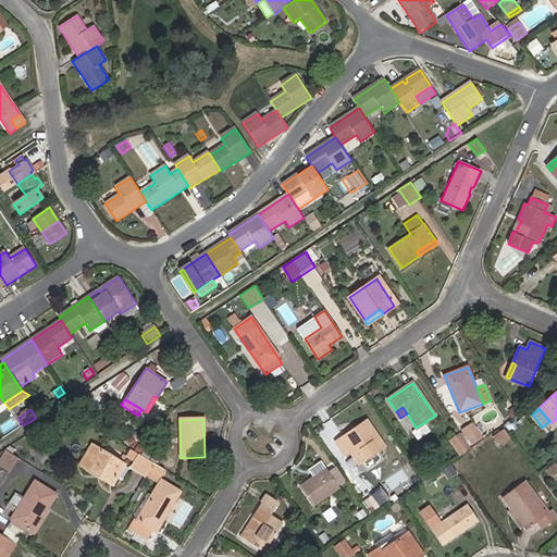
[(370,426),(367,422),(353,431),(356,436),(370,426)]
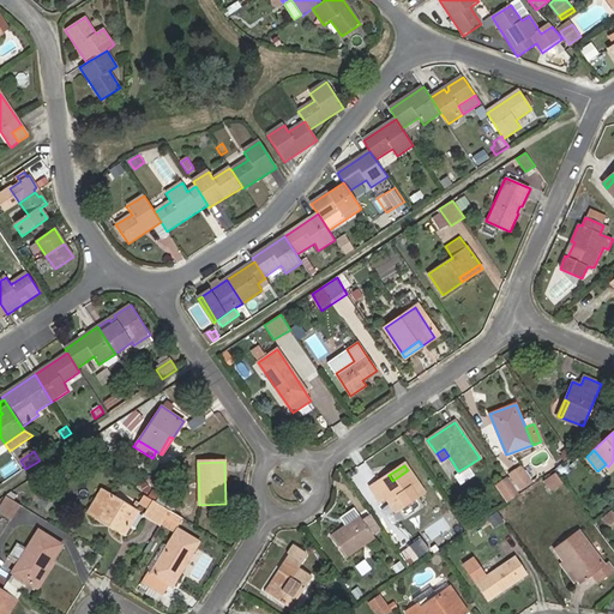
[(519,491),(533,481),(521,465),(509,474),(519,491)]
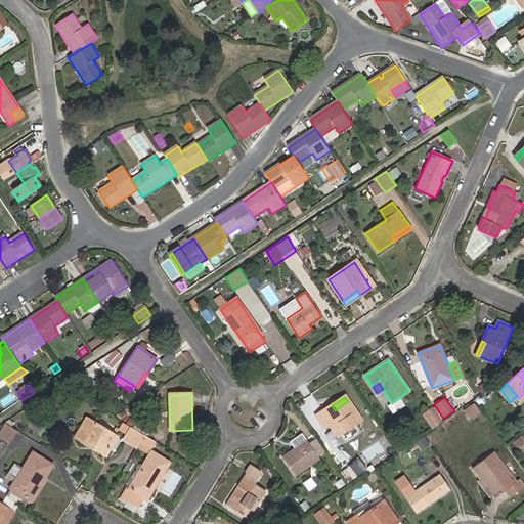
[(392,412),(402,405),(398,398),(391,402),(387,405),(392,412)]
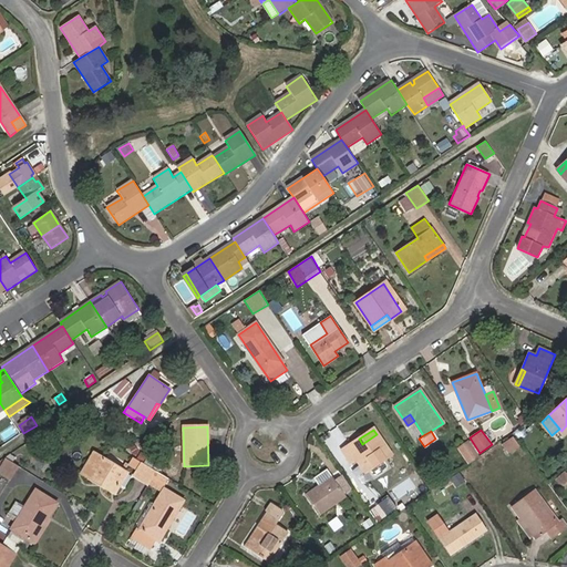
[(368,471),(391,455),(377,434),(362,444),(359,439),(342,450),(351,463),(356,460),(359,457),(368,471)]
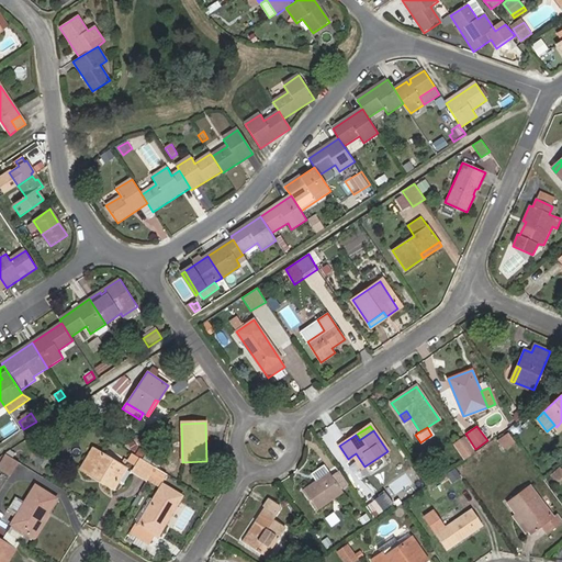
[(504,449),(516,440),(509,431),(497,439),(504,449)]
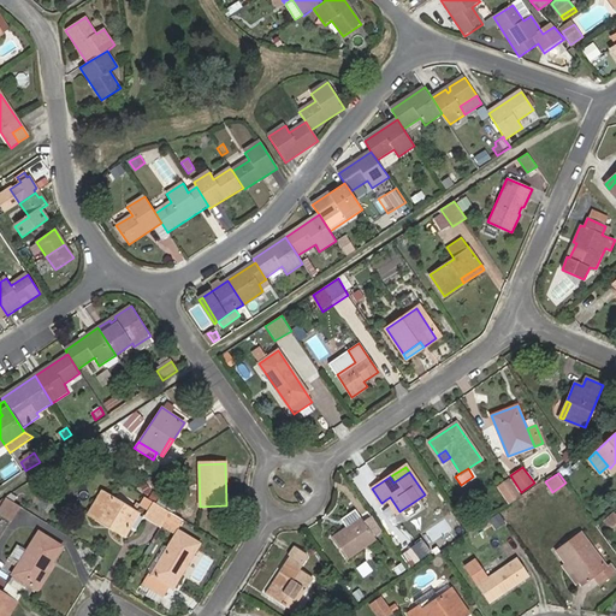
[(510,503),(521,496),(511,483),(502,490),(510,503)]
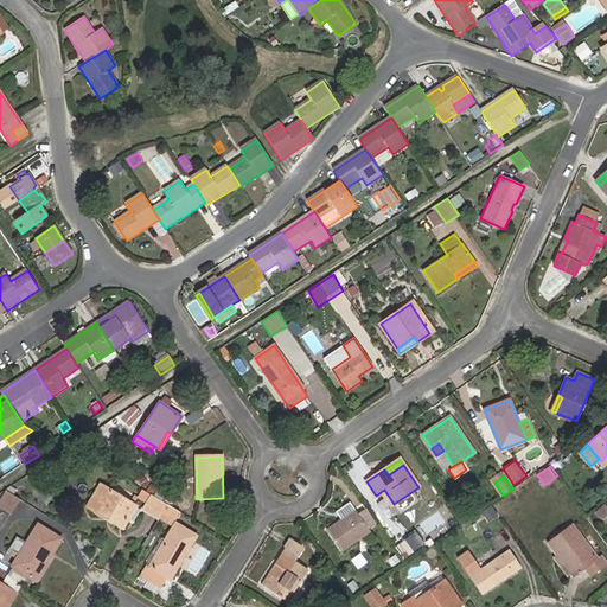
[(110,521),(122,528),(135,505),(101,485),(88,506),(104,517),(106,515),(112,518),(110,521)]
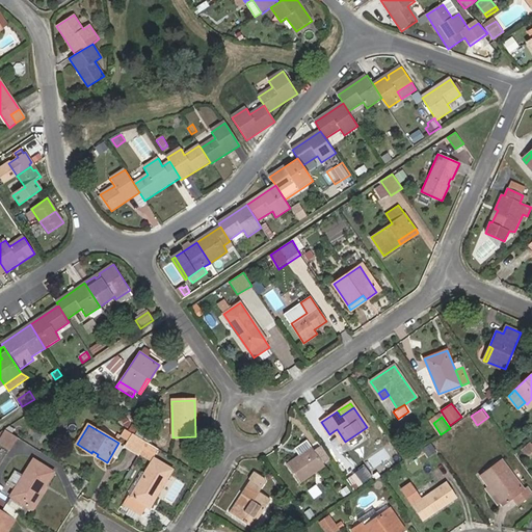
[(342,443),(345,442),(337,429),(334,431),(342,443)]
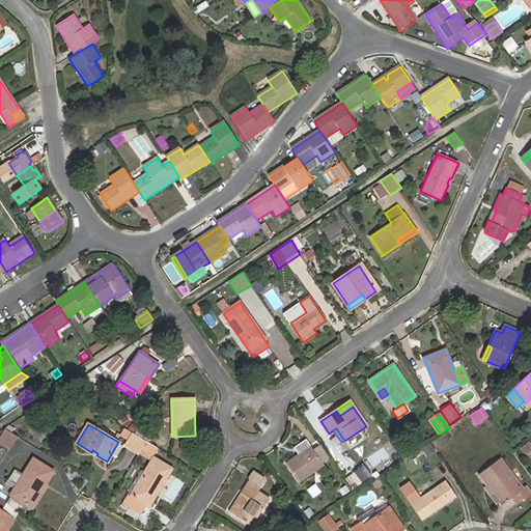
[(0,437),(0,443),(8,449),(18,436),(6,429),(0,437)]
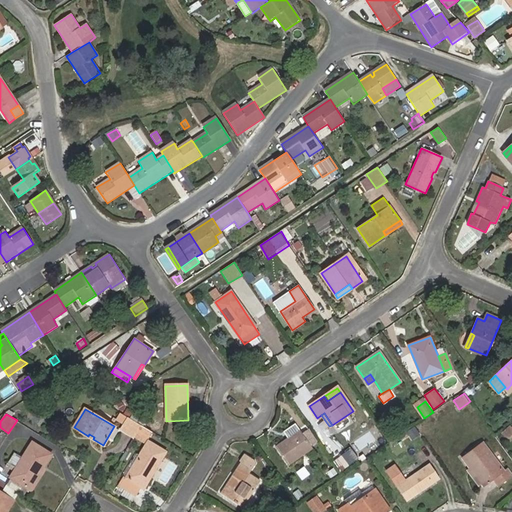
[(121,430),(134,437),(142,425),(129,418),(121,430)]
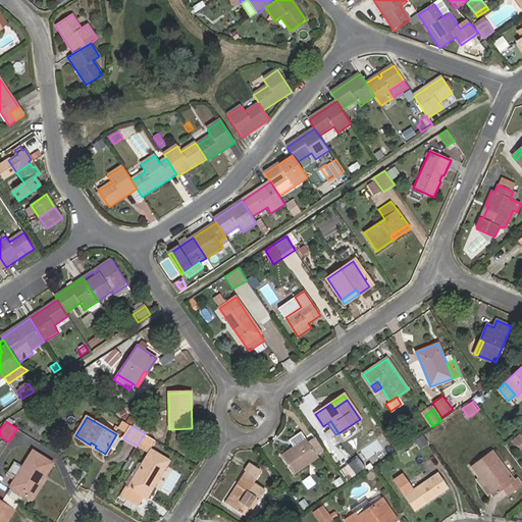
[(302,435),(290,444),(293,448),(305,439),(302,435)]
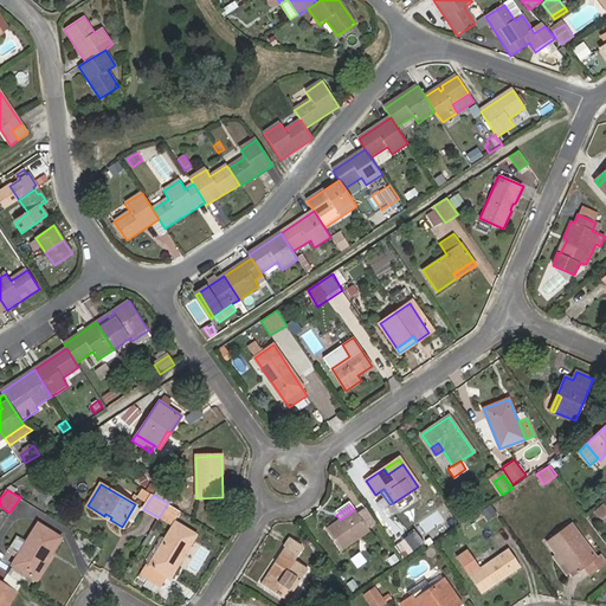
[(326,528),(341,550),(369,532),(367,529),(375,523),(365,508),(355,513),(354,510),(340,520),(326,528)]
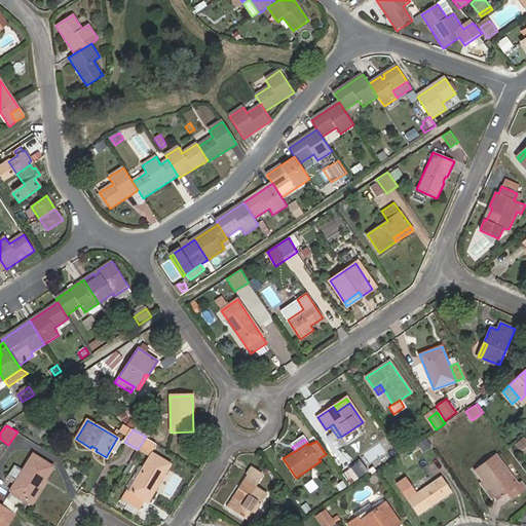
[(153,487),(155,488),(172,464),(152,453),(122,499),(138,510),(144,500),(153,487)]
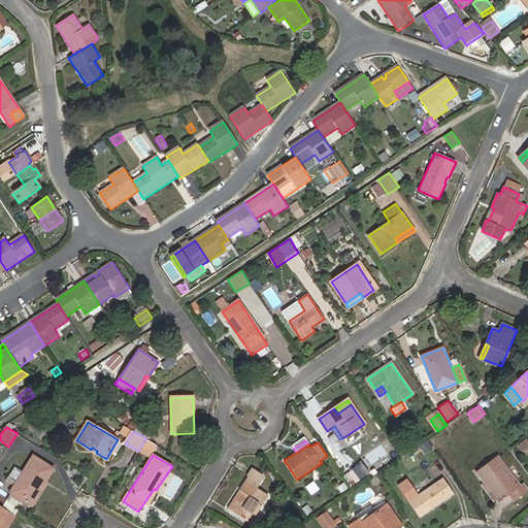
[(30,504),(44,483),(54,468),(33,456),(5,499),(20,508),(25,512),(30,504)]
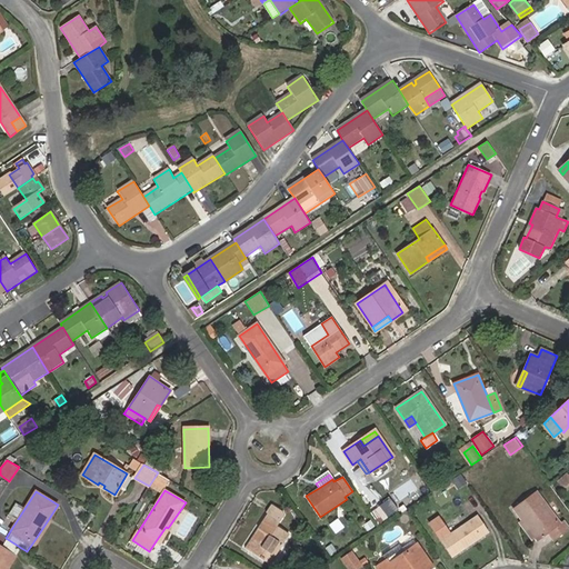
[(563,521),(560,523),(537,492),(516,508),(523,520),(536,537),(537,539),(548,531),(553,539),(568,528),(563,521)]
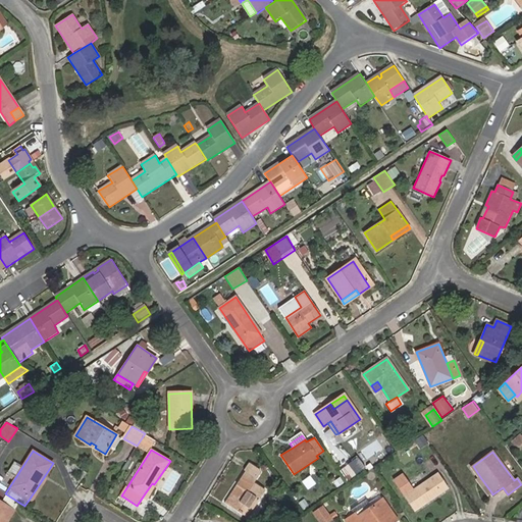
[(357,455),(347,463),(356,473),(365,466),(357,455)]
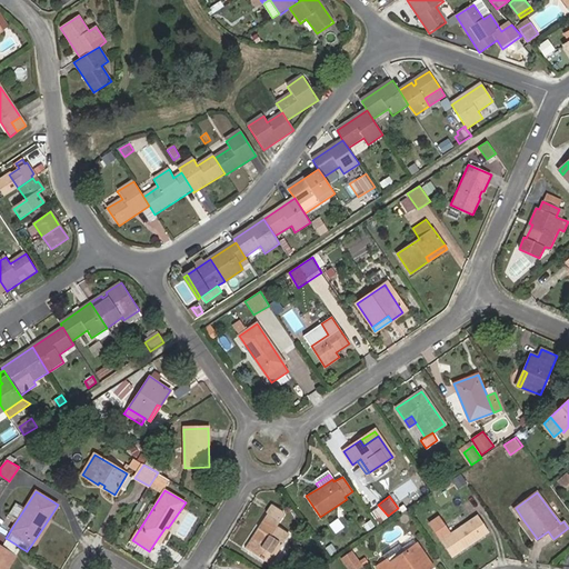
[(249,550),(270,563),(290,535),(277,526),(285,512),(271,505),(267,512),(269,512),(259,529),(261,530),(249,550)]
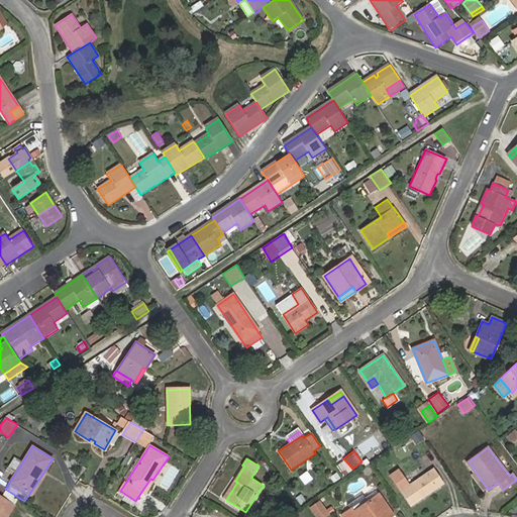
[(401,491),(411,505),(443,483),(434,469),(401,491)]
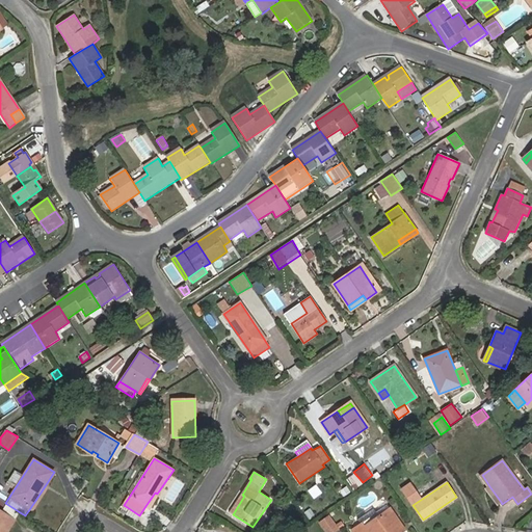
[(30,508),(33,510),(48,488),(45,486),(30,508)]
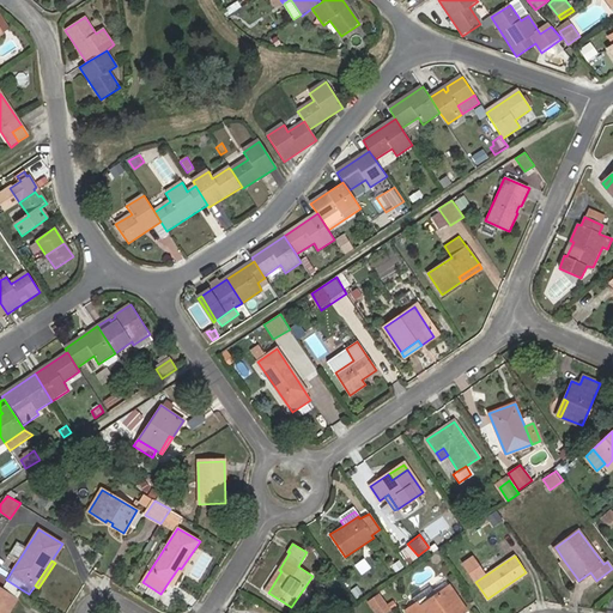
[(560,563),(574,582),(577,578),(564,560),(560,563)]
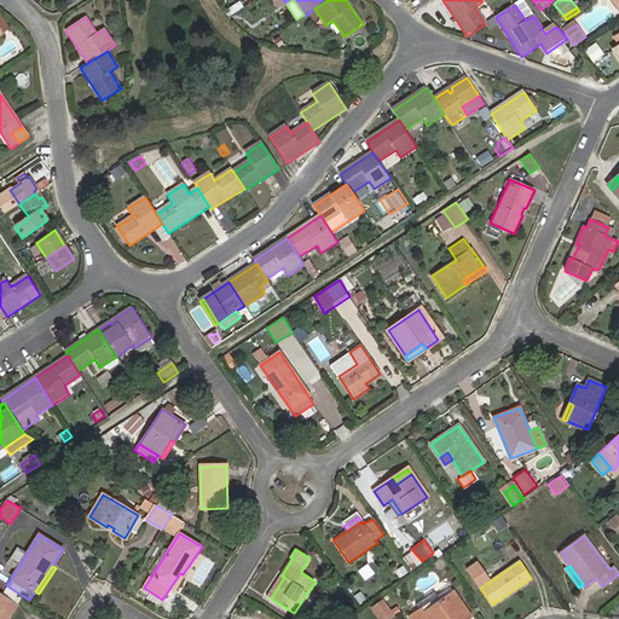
[(169,589),(173,591),(183,574),(180,573),(169,589)]
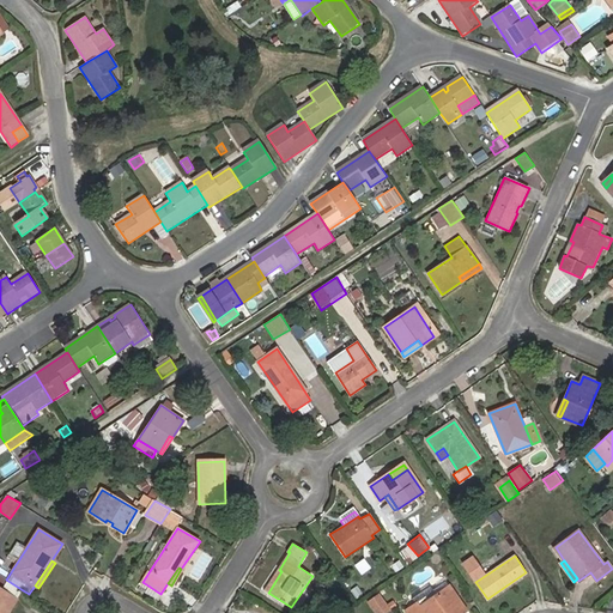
[(279,570),(266,590),(268,593),(281,571),(279,570)]
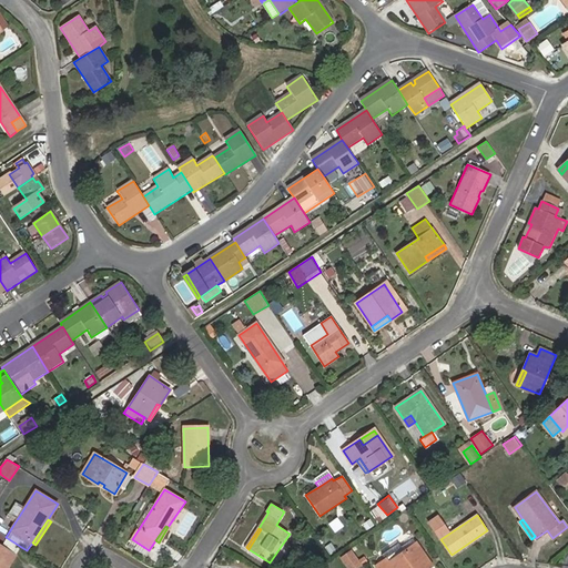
[(6,537),(0,545),(0,547),(14,557),(21,547),(6,537)]
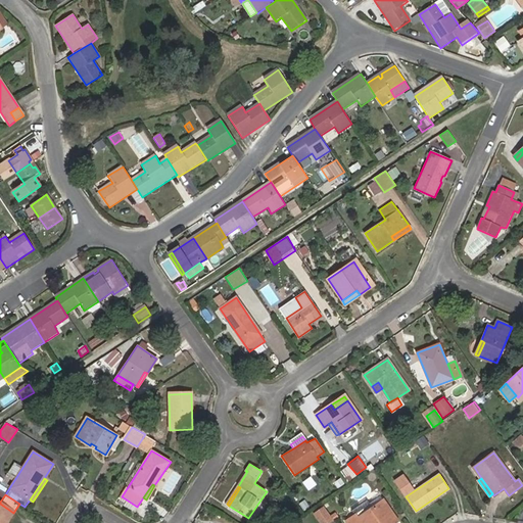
[(388,522),(392,522),(396,520),(383,501),(360,517),(358,514),(350,518),(352,522),(386,522),(388,522)]
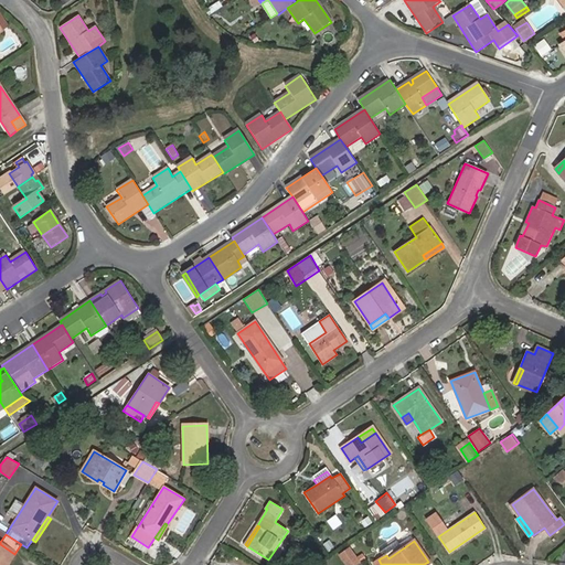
[(0,564),(7,564),(14,554),(0,544),(0,564)]
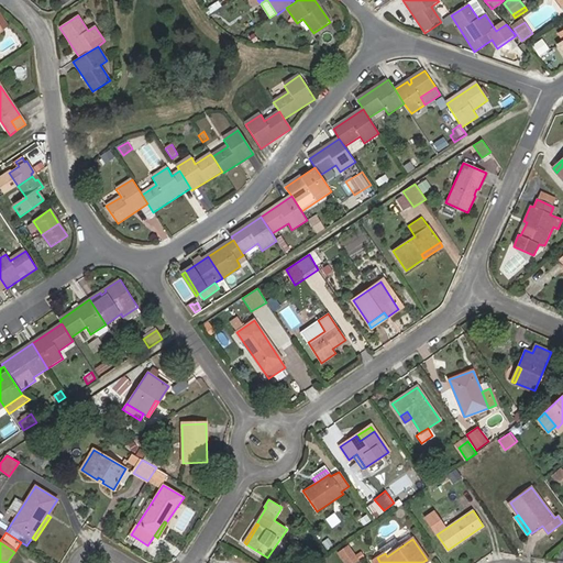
[(345,562),(351,562),(359,559),(350,543),(338,550),(345,562)]
